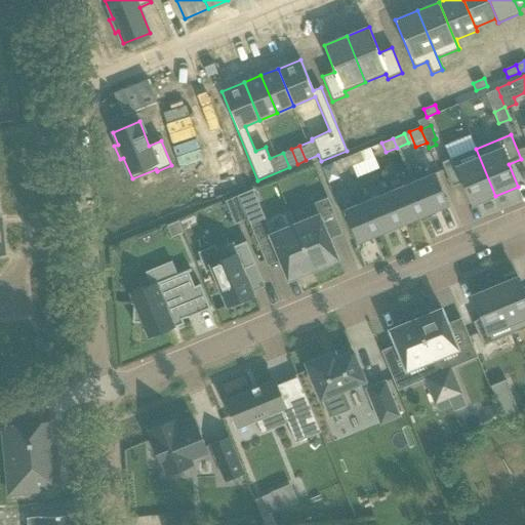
[(291,149),(283,153),(289,167),(297,164),(291,149)]
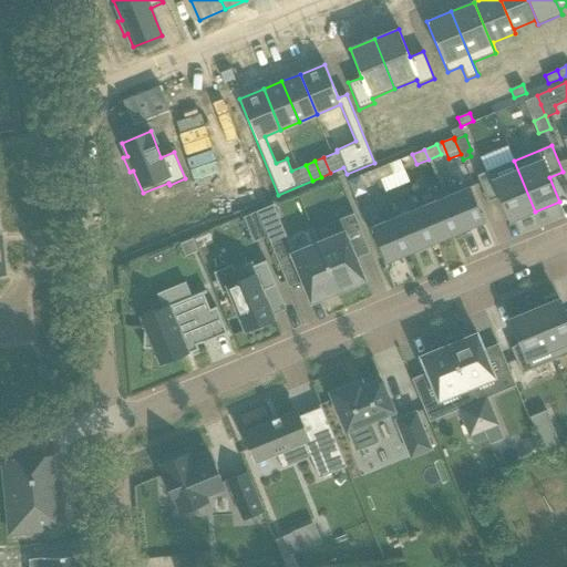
[(514,161),(477,175),(488,203),(501,197),(511,222),(535,212),(514,161)]
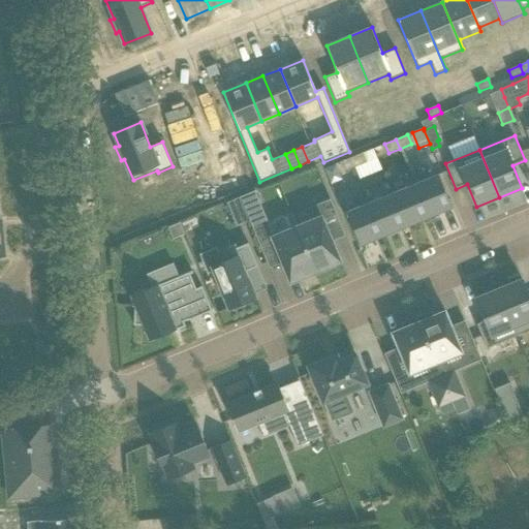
[(366,162),(362,153),(350,158),(354,167),(366,162)]
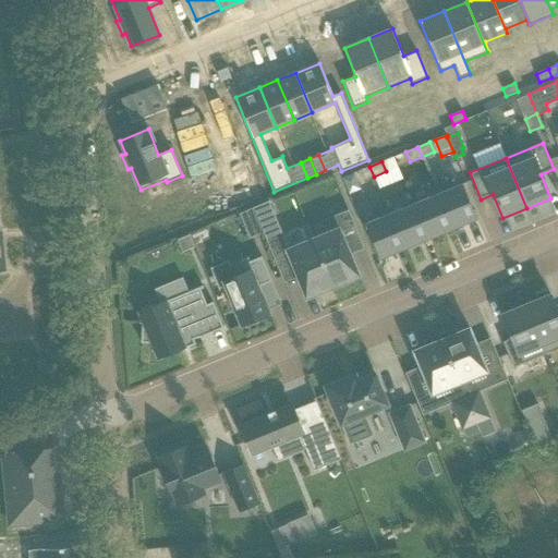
[(374,177),(370,167),(358,171),(362,181),(374,177)]
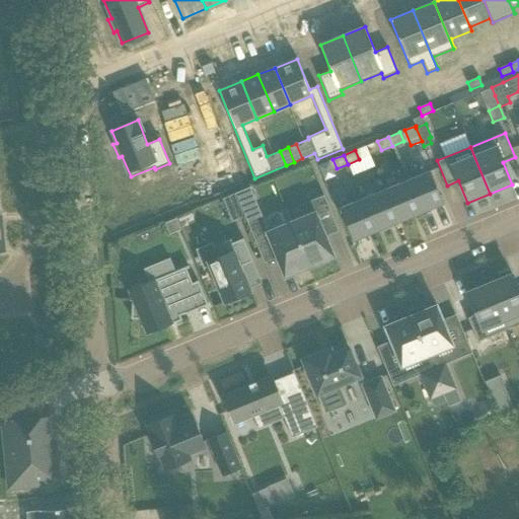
[(443,204),(430,171),(406,180),(420,213),(443,204)]
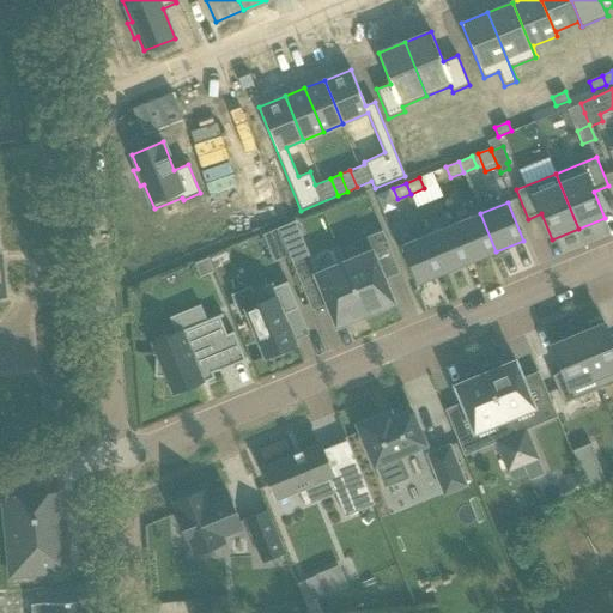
[(496,252),(480,213),(454,224),(469,262),(496,252)]
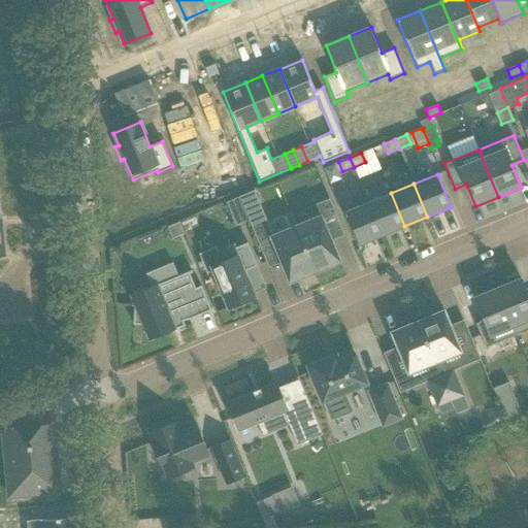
[(239,197),(249,221),(255,234),(270,228),(255,191),(239,197)]
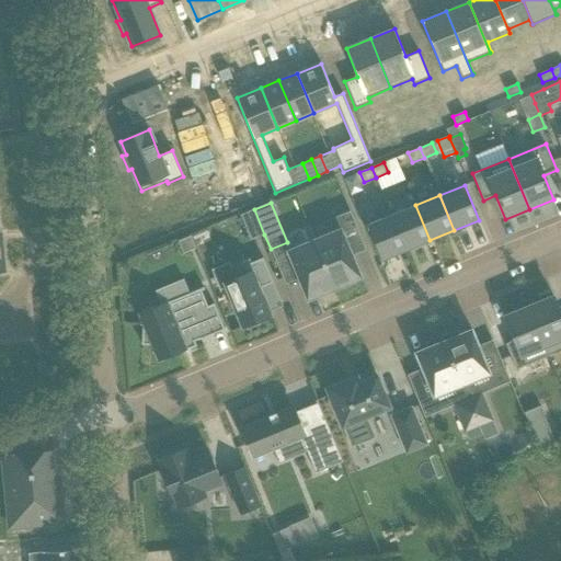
[(430,240),(415,205),(391,215),(405,250),(430,240)]
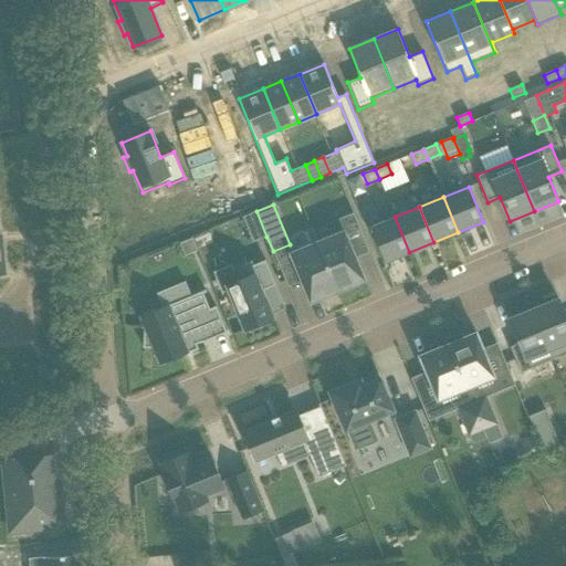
[(257,211),(242,217),(253,242),(266,237),(257,211)]
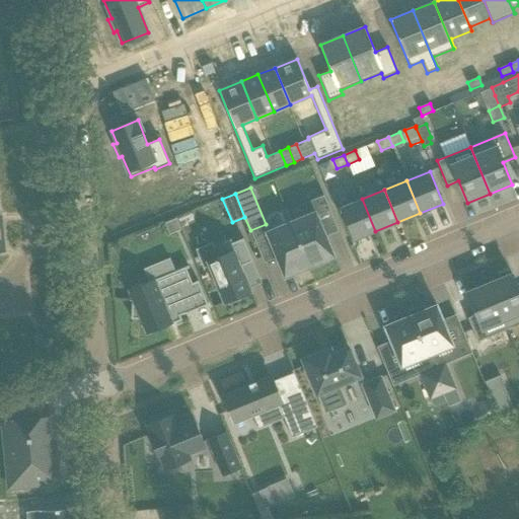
[(314,199),(319,211),(328,208),(323,195),(323,196),(314,199)]
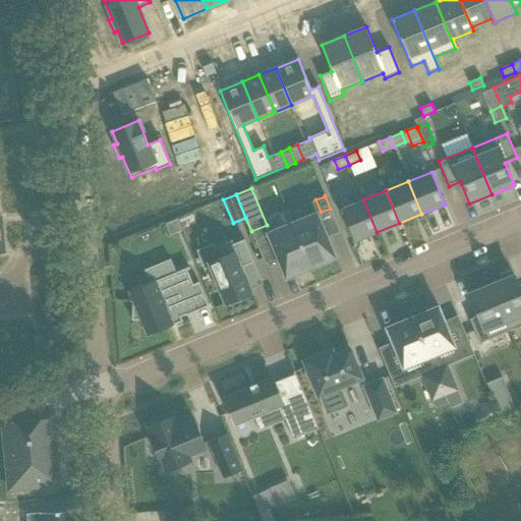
[(377,232),(363,199),(341,210),(354,241),(377,232)]
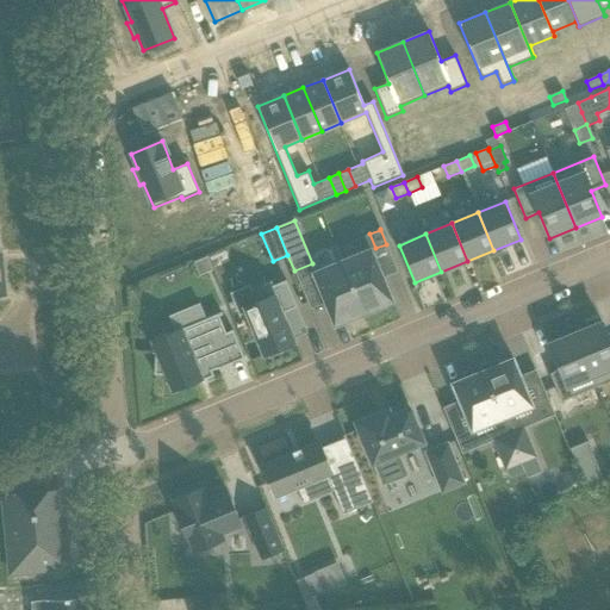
[(392,303),(371,249),(342,261),(363,315),(392,303)]
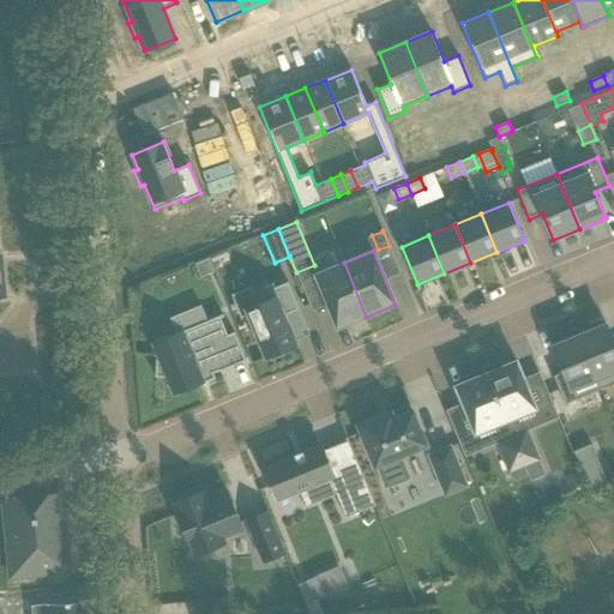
[(208,257),(196,263),(200,276),(214,270),(208,257)]
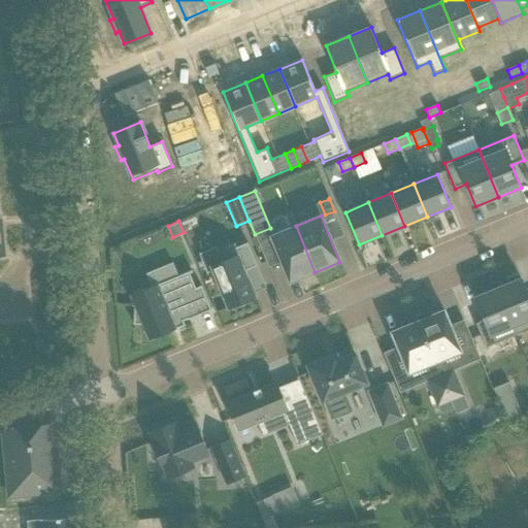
[(315,272),(296,226),(271,236),(290,283),(315,272)]
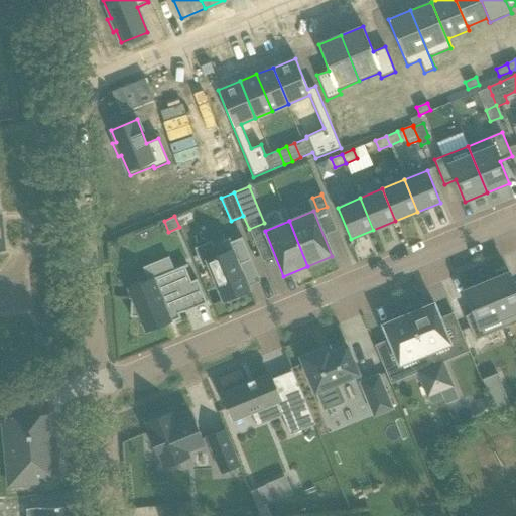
[(207,260),(223,300),(226,299),(227,302),(238,297),(237,294),(249,290),(239,265),(251,260),(242,237),(230,242),(229,240),(213,246),(217,256),(207,260)]
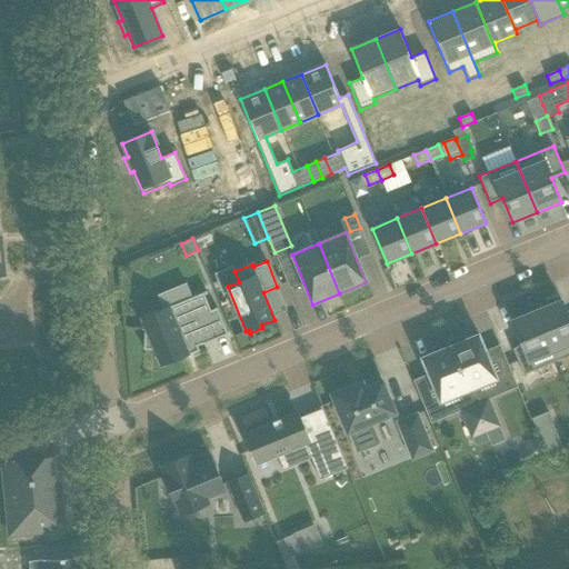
[(145,329),(143,350),(153,350),(160,367),(199,351),(198,346),(201,345),(201,346),(228,335),(217,308),(210,310),(205,295),(207,293),(207,291),(168,307),(170,312),(166,315),(162,308),(140,317),(145,329)]
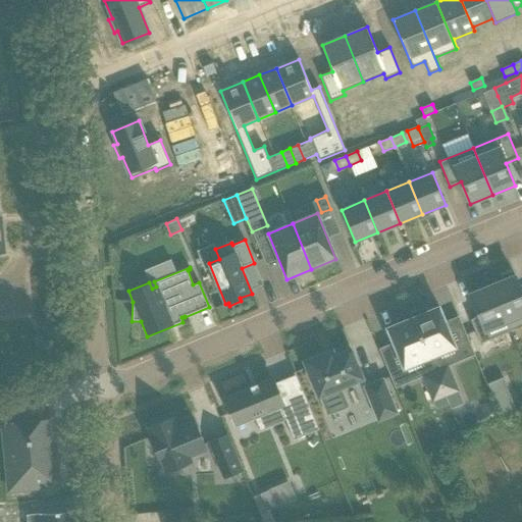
[(521,293),(515,275),(491,284),(511,331),(521,326),(521,293)]
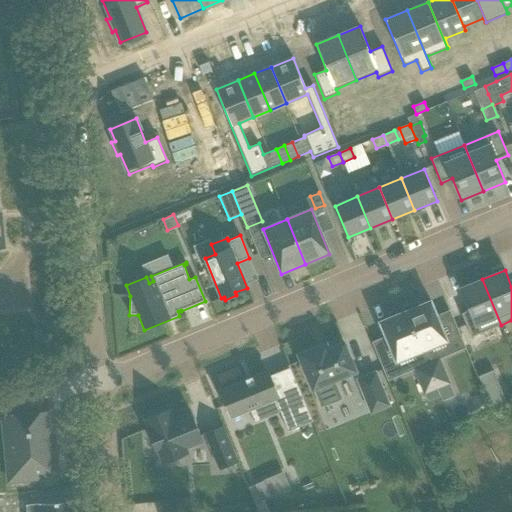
[(501,325),(482,279),(460,288),(469,310),(461,314),(471,338),(501,325)]
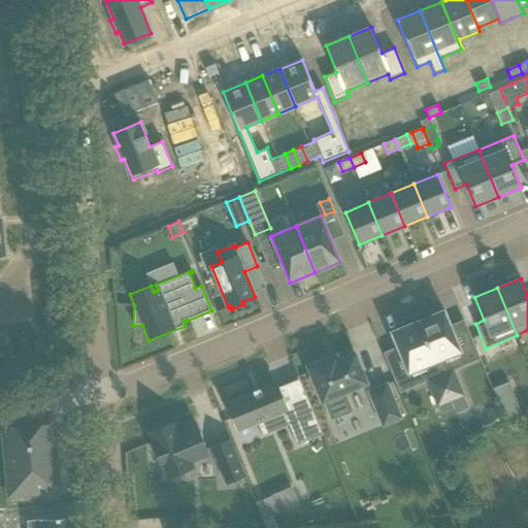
[(461,352),(443,309),(430,316),(429,311),(416,317),(450,401),(463,396),(453,369),(449,370),(444,359),(461,352)]
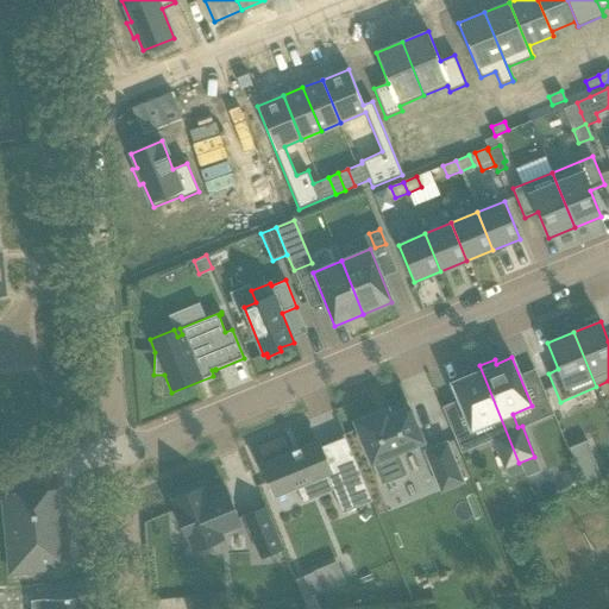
[(519,463),(479,365),(464,372),(465,377),(450,383),(470,431),(490,424),(495,437),(491,438),(503,469),(519,463)]
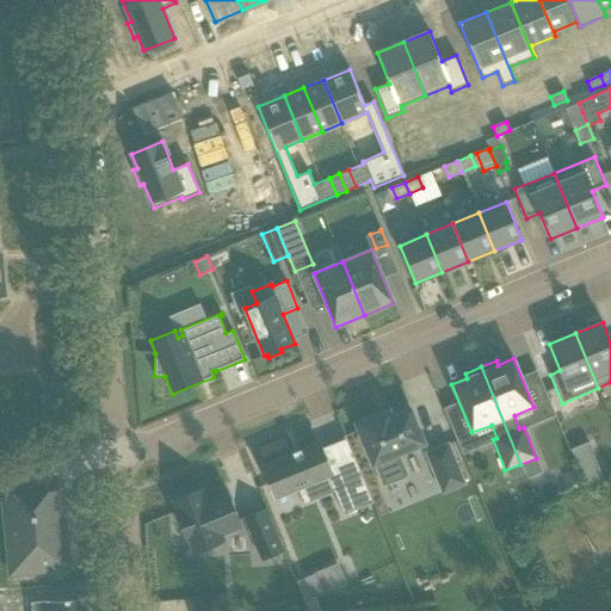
[(424,444),(411,409),(392,417),(389,411),(356,424),(372,466),(374,464),(383,486),(407,476),(399,455),(424,444)]
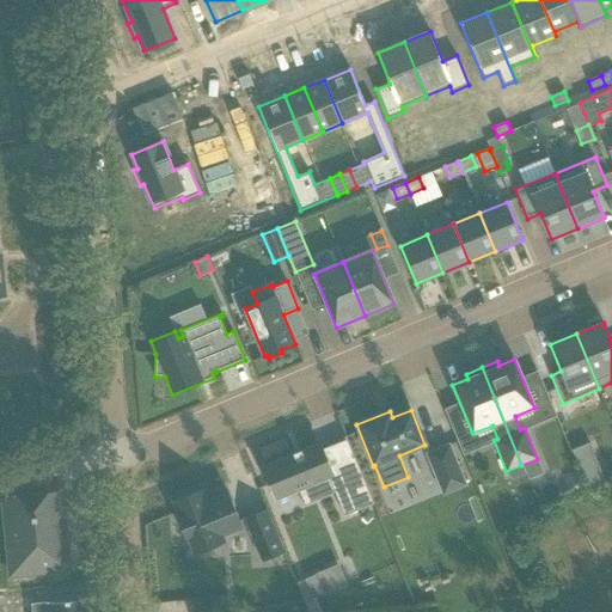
[(450,442),(424,453),(442,496),(467,487),(450,442)]
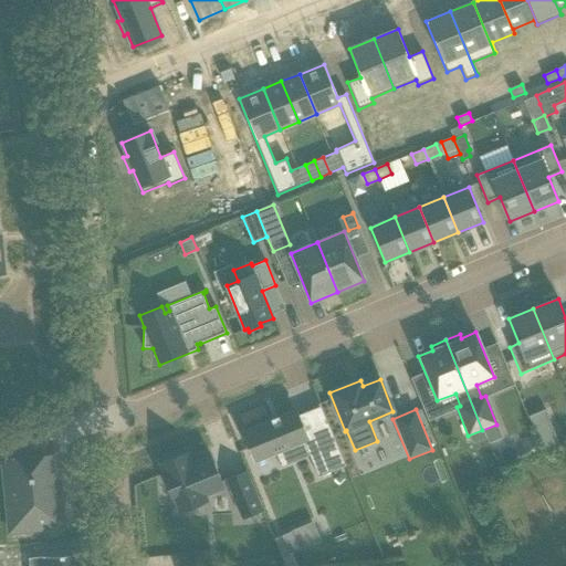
[(545,410),(528,417),(544,453),(561,447),(545,410)]
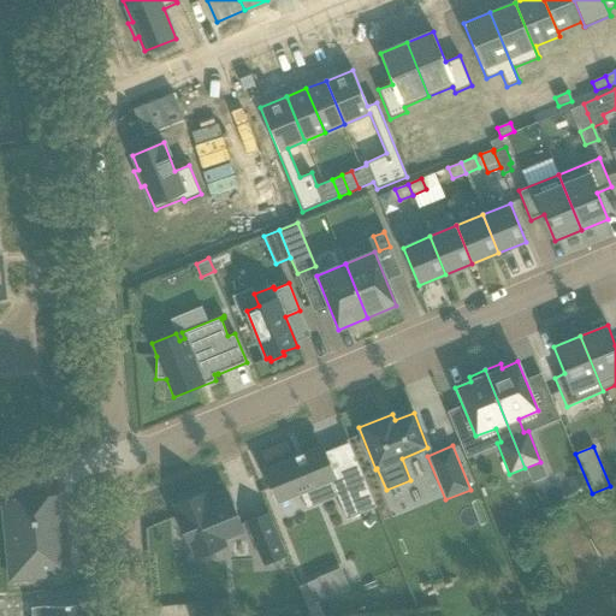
[(296,458),(266,471),(279,502),(331,480),(347,520),(375,507),(356,460),(330,471),(320,449),(304,455),(303,454),(302,454),(302,455),(297,456),(296,456),(295,456),(296,458)]
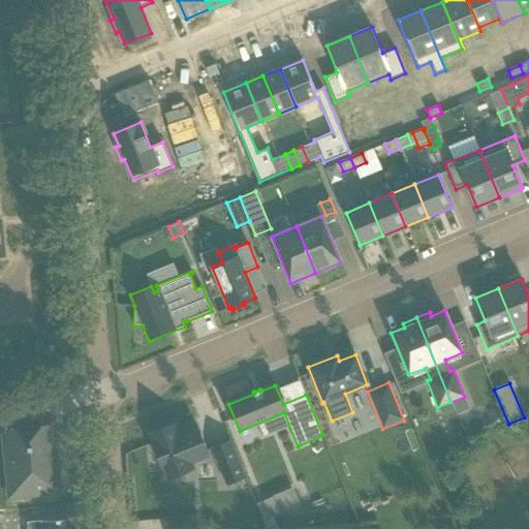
[(176,422),(149,433),(155,448),(153,449),(159,465),(161,464),(167,479),(194,468),(192,463),(210,456),(197,426),(185,430),(186,432),(181,435),(176,422)]
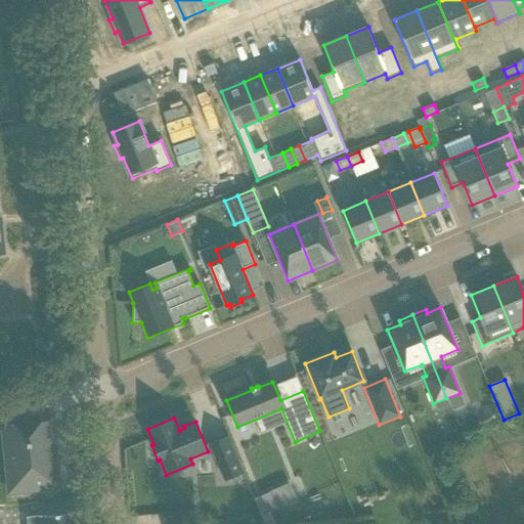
[(47,422),(7,426),(11,467),(16,467),(16,473),(7,474),(9,491),(46,488),(45,481),(57,479),(55,452),(50,452),(47,422)]
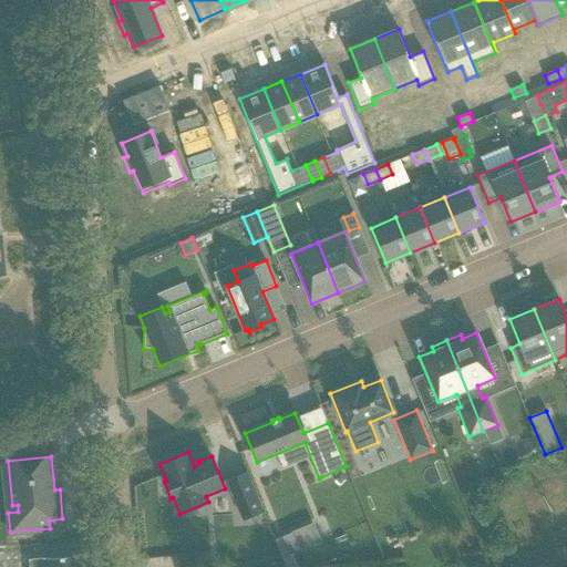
[(246,471),(226,480),(243,521),(264,512),(246,471)]
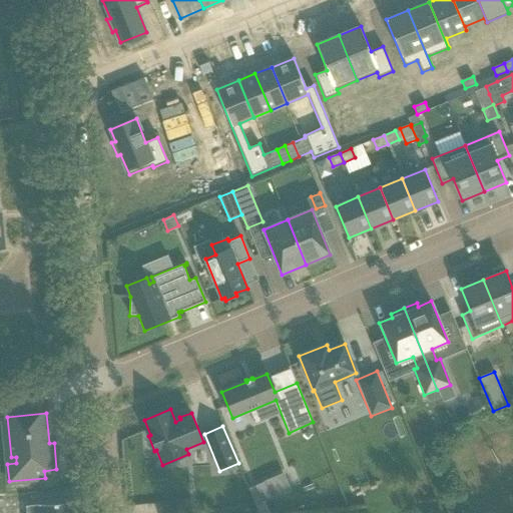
[(265,483),(249,489),(255,504),(271,498),(265,483)]
